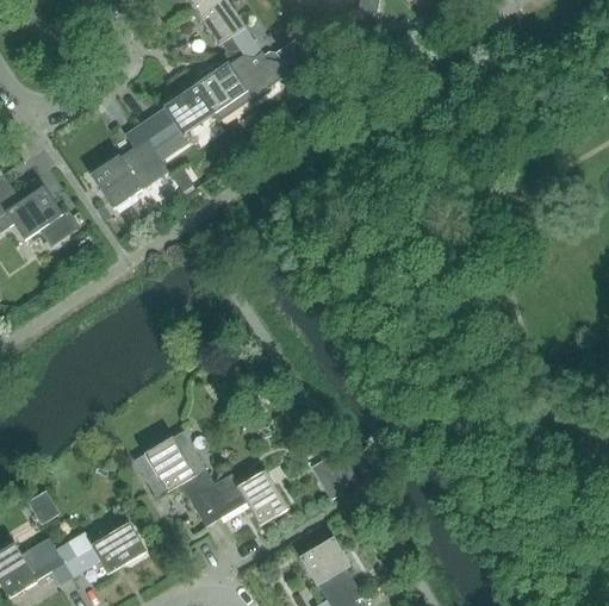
[(186,0),(196,12),(212,0),(186,0)]
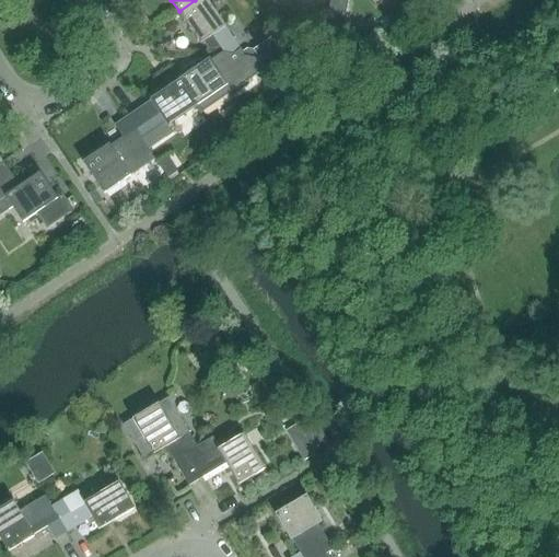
[(211,33),(223,49),(226,54),(239,45),(223,24),(224,23),(209,0),(195,0),(179,11),(199,41),(211,33)]
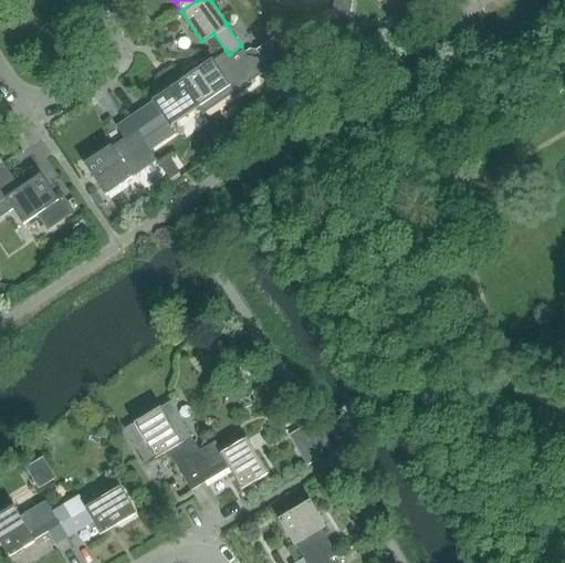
[(333,0),(328,25),(345,29),(349,0),(333,0)]
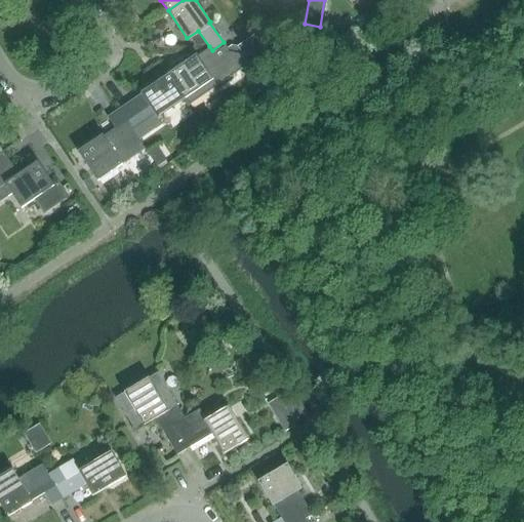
[(230,43),(224,42),(229,50),(243,53),(255,55),(262,51),(268,47),(264,41),(256,31),(237,45),(230,43)]
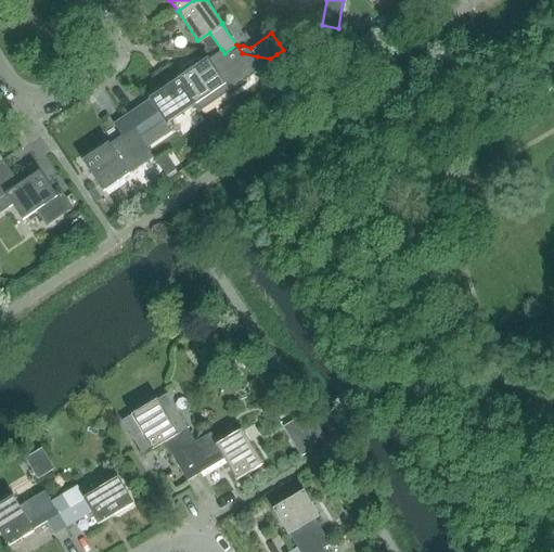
[(207,56),(178,76),(194,101),(223,81),(222,80),(257,56),(242,53),(236,45),(224,53),(221,49),(208,58),(207,56)]
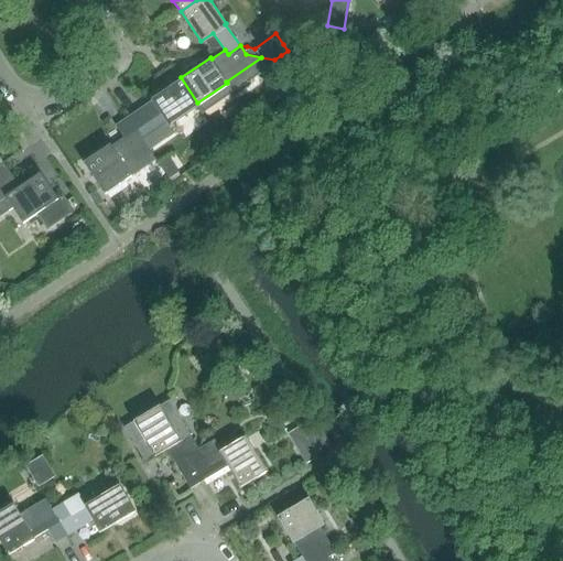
[(138,108),(127,116),(143,139),(147,146),(171,129),(166,122),(197,103),(181,77),(150,98),(151,99),(138,108)]
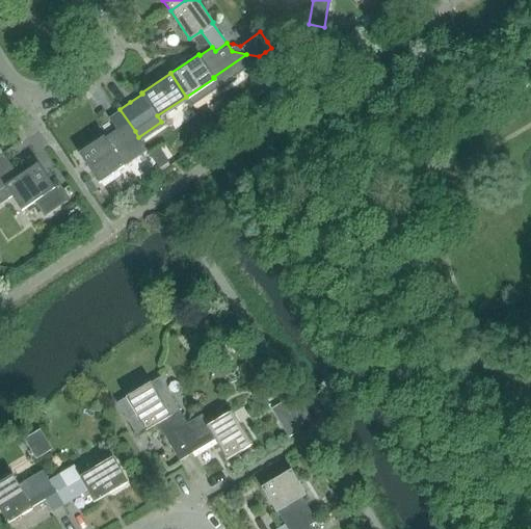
[(135,131),(120,109),(108,116),(116,128),(104,136),(103,135),(79,152),(98,181),(122,164),(111,148),(135,131)]
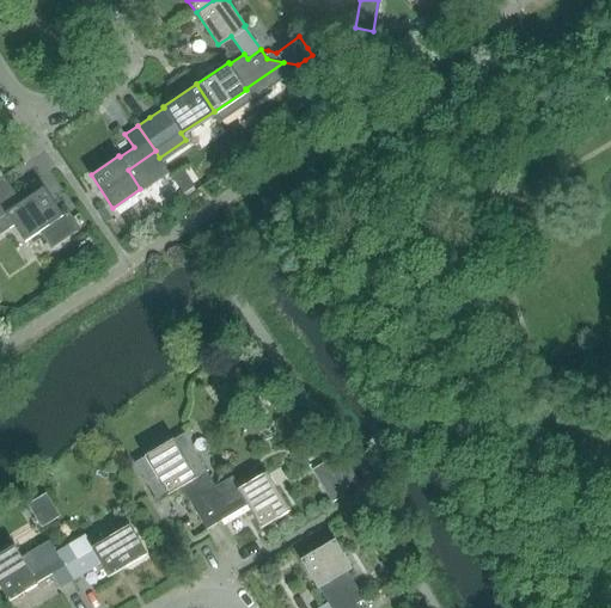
[(171,174),(183,190),(193,184),(182,167),(171,174)]
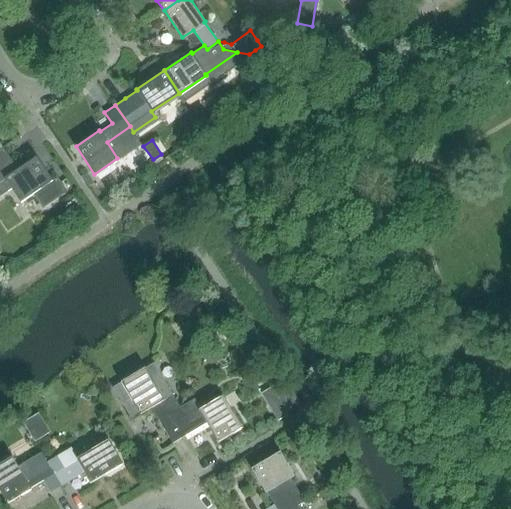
[(2,146),(0,147),(0,193),(10,187),(20,201),(33,192),(42,205),(65,189),(55,176),(51,178),(36,156),(28,161),(17,168),(2,146)]
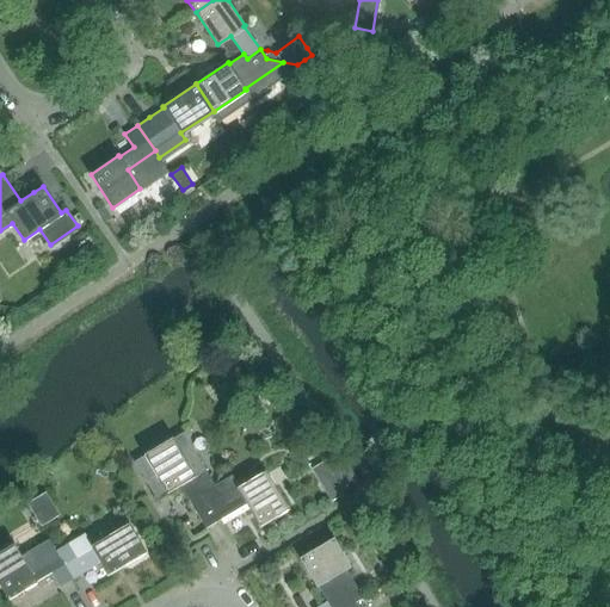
[(258,402),(245,404),(246,416),(260,414),(258,402)]
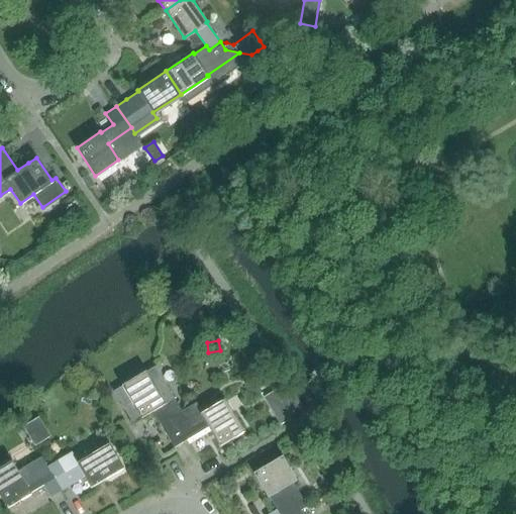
[(121,384),(112,390),(131,419),(139,414),(140,417),(152,410),(174,445),(186,438),(172,416),(182,409),(155,365),(145,370),(121,384)]
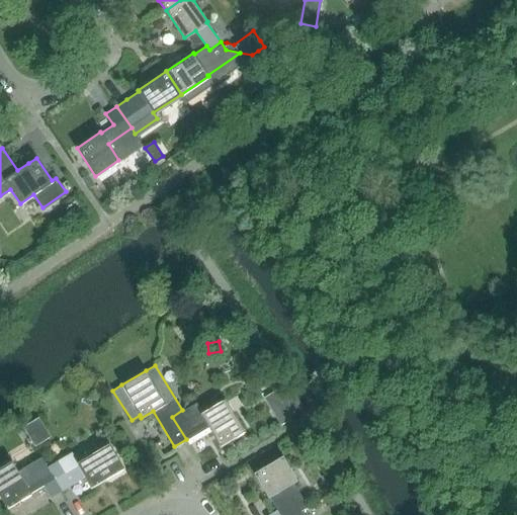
[(277,393),(289,413),(303,405),(290,385),(277,393)]
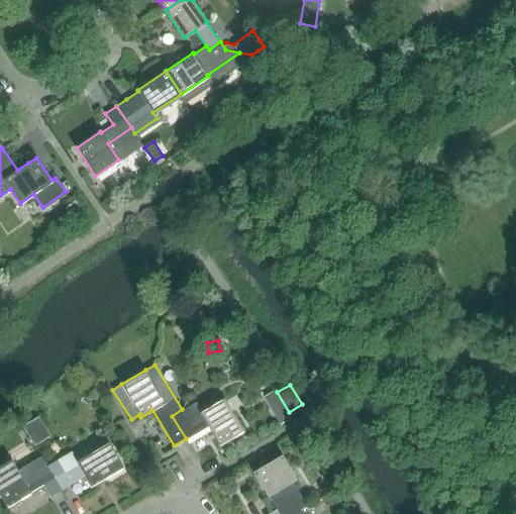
[(182,409),(172,416),(186,438),(208,425),(219,444),(244,430),(224,397),(202,410),(196,401),(182,409)]
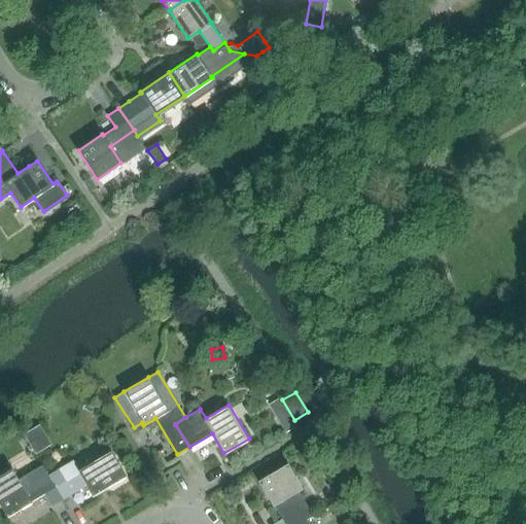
[(279,421),(287,433),(296,427),(289,415),(279,421)]
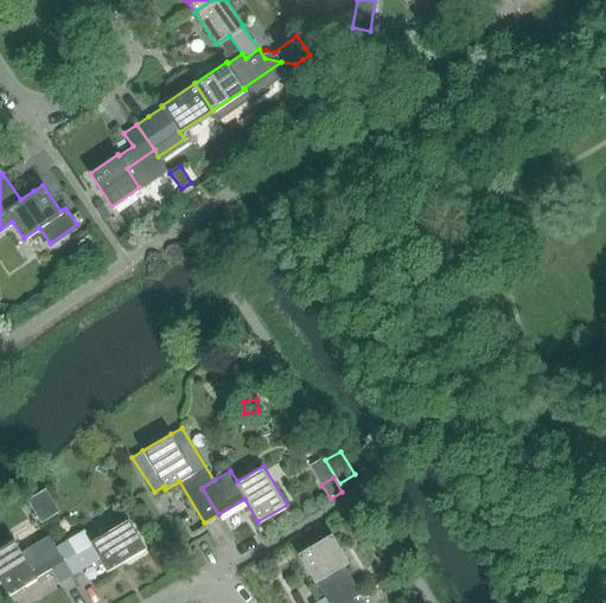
[(58,508),(44,486),(26,498),(40,520),(58,508)]
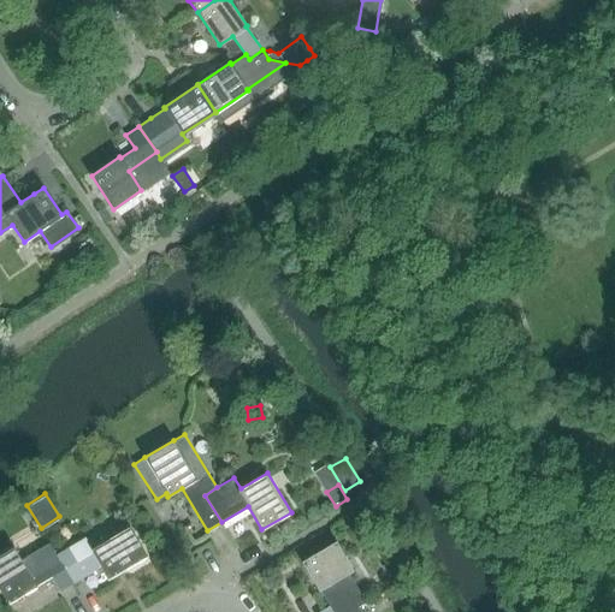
[(366,544),(372,540),(377,538),(368,524),(364,527),(358,530),(366,544)]
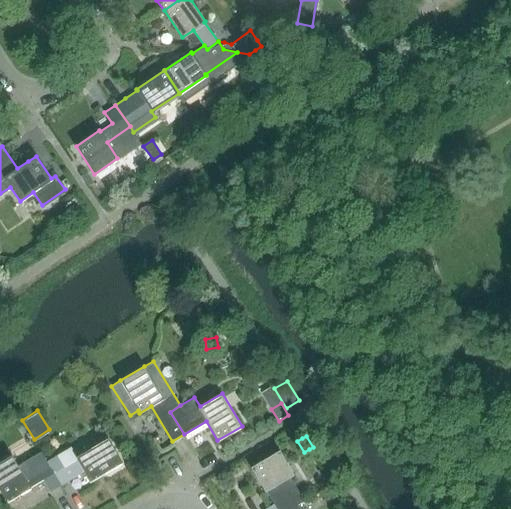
[(43,452),(43,453),(61,483),(83,470),(90,481),(123,462),(108,437),(75,457),(69,447),(57,454),(56,453),(47,458),(43,452)]
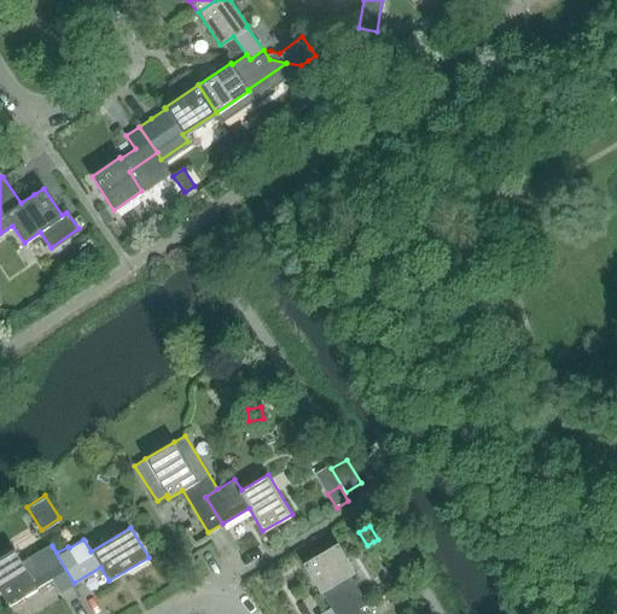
[(316,613),(348,613),(353,612),(351,609),(366,601),(349,574),(354,571),(337,543),(302,563),(320,592),(321,591),(330,607),(316,613)]
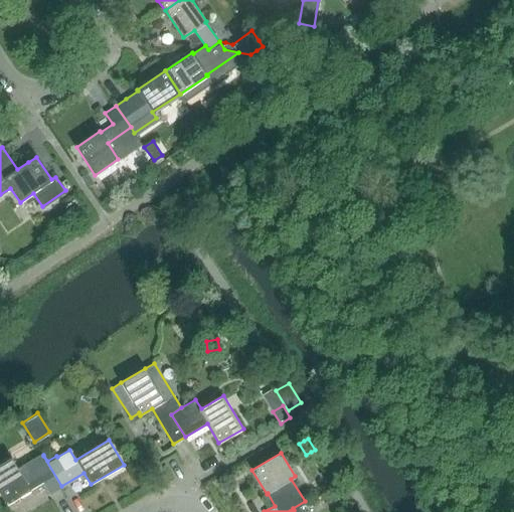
[(61,486),(43,456),(40,457),(38,454),(16,467),(11,458),(0,463),(0,494),(7,505),(31,490),(30,489),(42,482),(49,493),(61,486)]
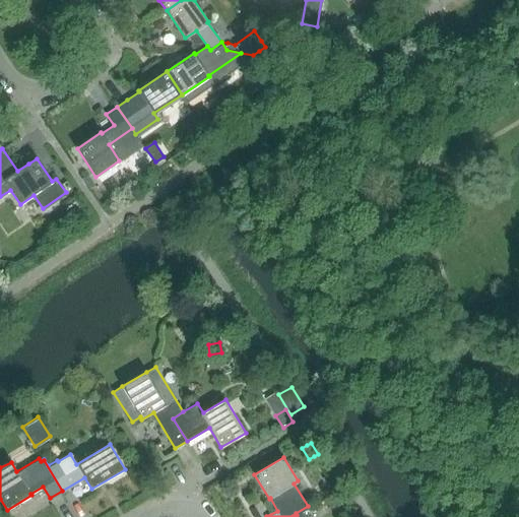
[(335,492),(322,499),(326,507),(339,499),(335,492)]
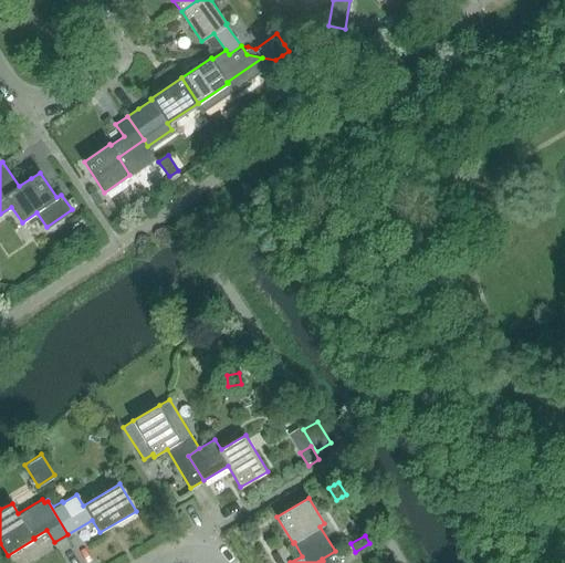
All buildings are outlined.
